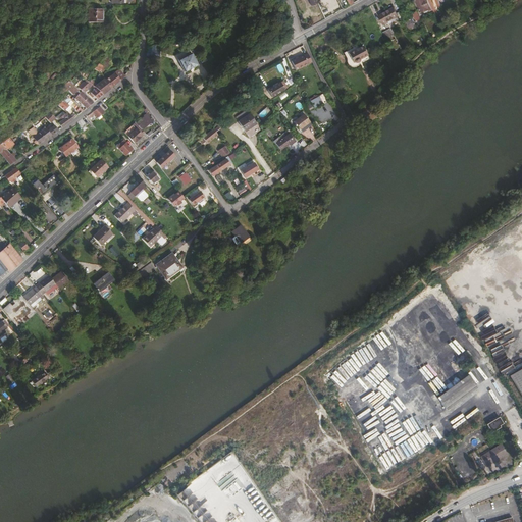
[(429,3),(427,0),(417,0),(416,1),(421,13),(432,9),(429,3)]
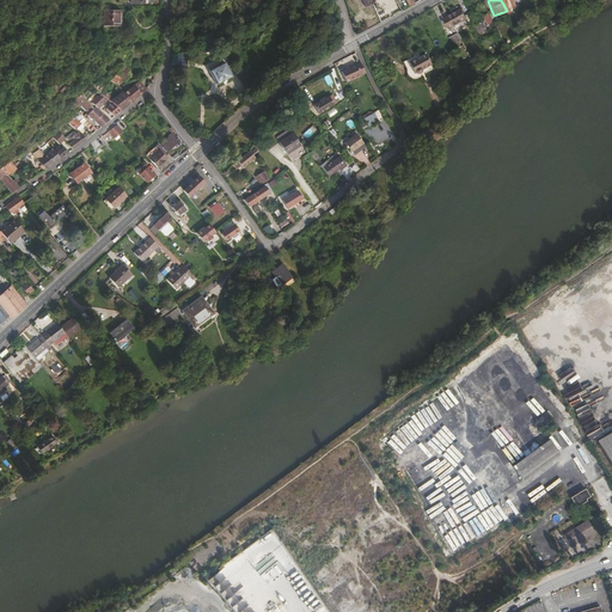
[(98,10),(97,25),(114,26),(115,11),(98,10)]
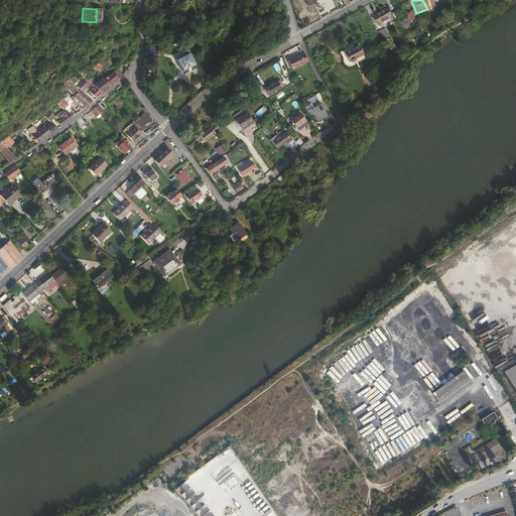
[(389,9),(382,13),(386,21),(393,17),(389,9)]
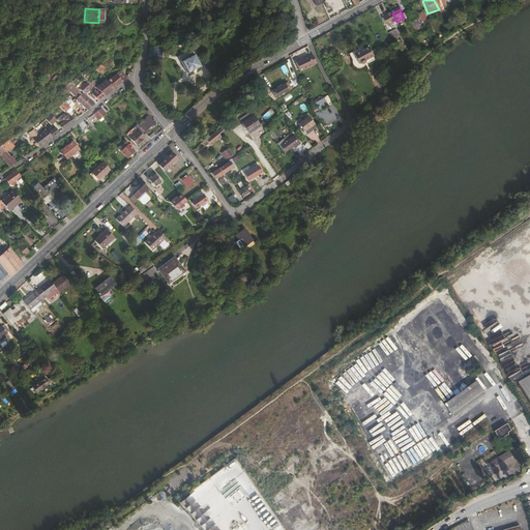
[(428,21),(423,12),(418,15),(423,23),(428,21)]
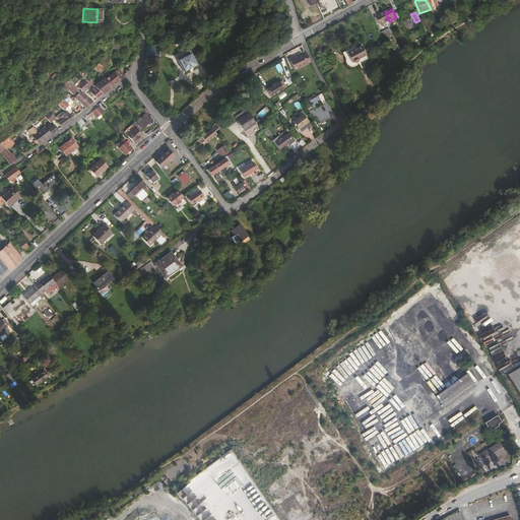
[(382,24),(389,21),(385,13),(378,16),(382,24)]
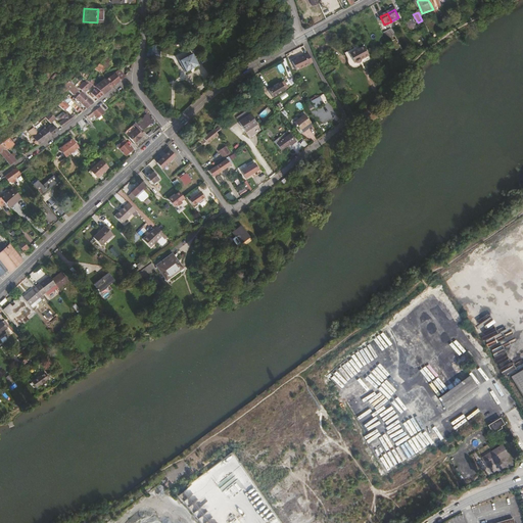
[(383,32),(387,39),(393,35),(390,29),(383,32)]
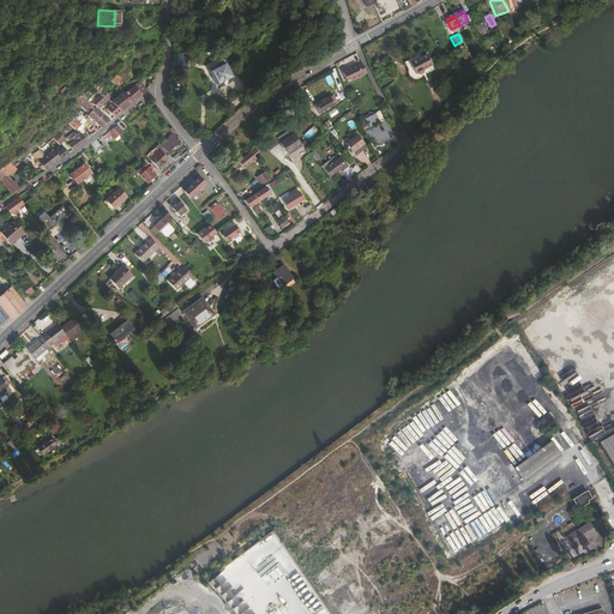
[(404,62),(408,70),(407,72),(408,74),(409,77),(411,79),(414,80),(416,80),(419,80),(421,79),(423,76),(434,70),(433,66),(423,71),(423,74),(421,76),(419,74),(416,74),(411,66),(410,64),(421,58),(420,54),(404,62)]
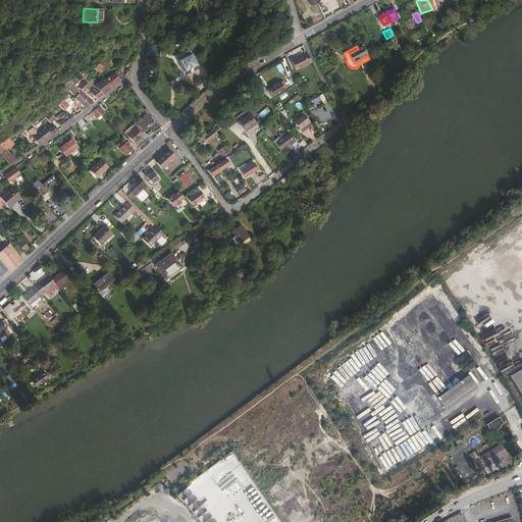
[(349,54),(350,56),(354,63),(356,63),(358,64),(360,63),(360,60),(368,56),(363,46),(358,49),(349,54)]
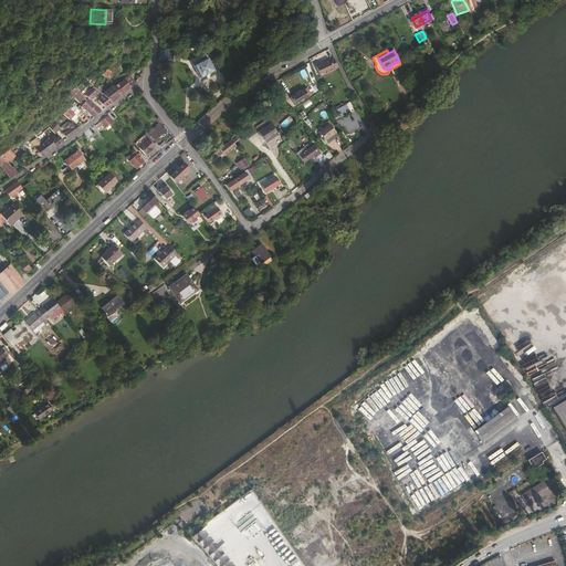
[(338,67),(334,59),(329,60),(316,66),(321,76),(334,70),(334,69),(338,67)]
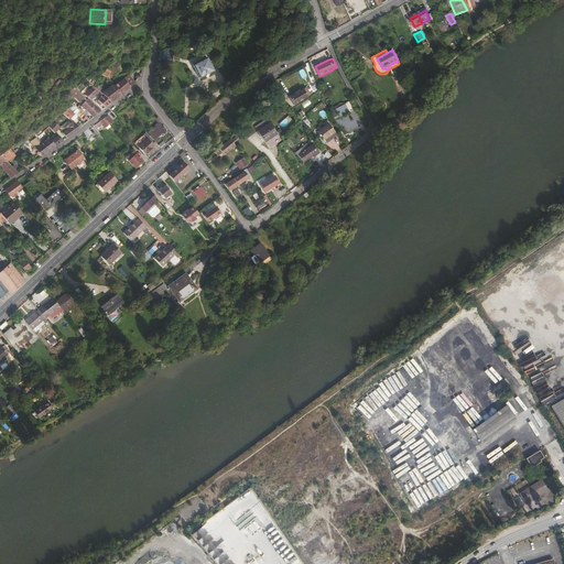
[(214,72),(207,60),(193,66),(199,78),(214,72)]
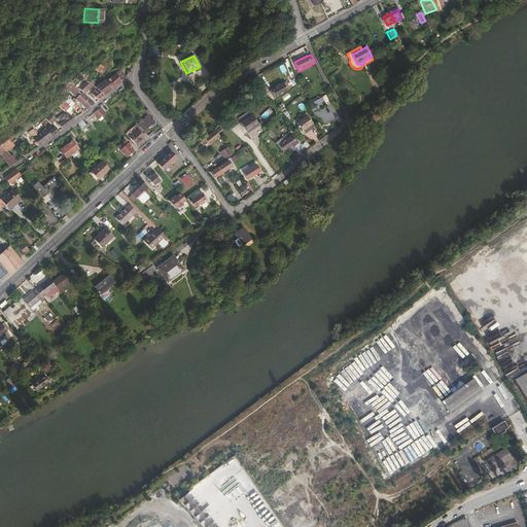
[(97,68),(104,74),(113,63),(106,57),(97,68)]
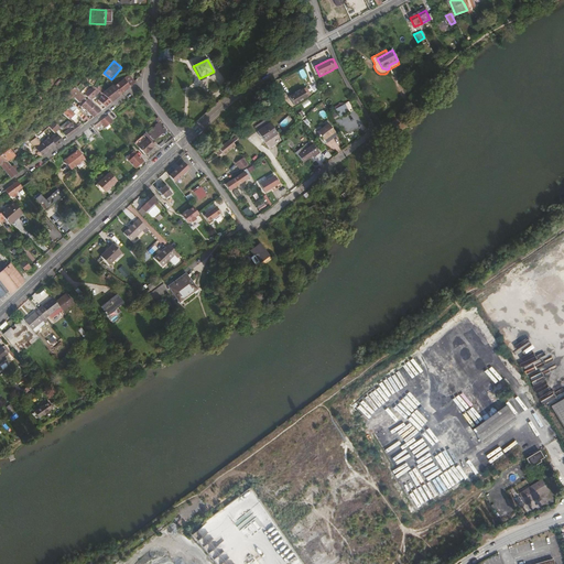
[(119,83),(125,90),(130,86),(137,79),(133,76),(130,79),(127,77),(122,80),(119,83)]
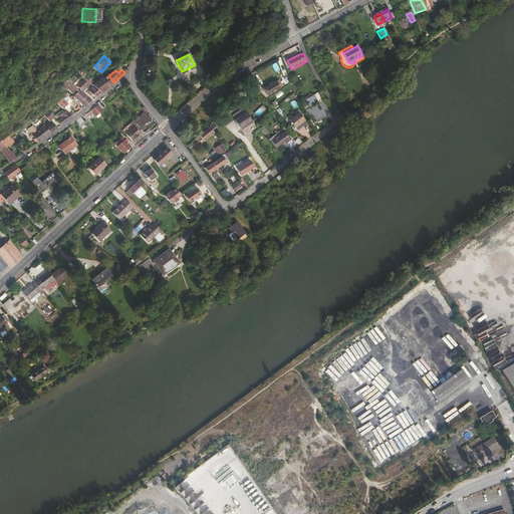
[(113,82),(108,75),(103,79),(108,86),(113,82)]
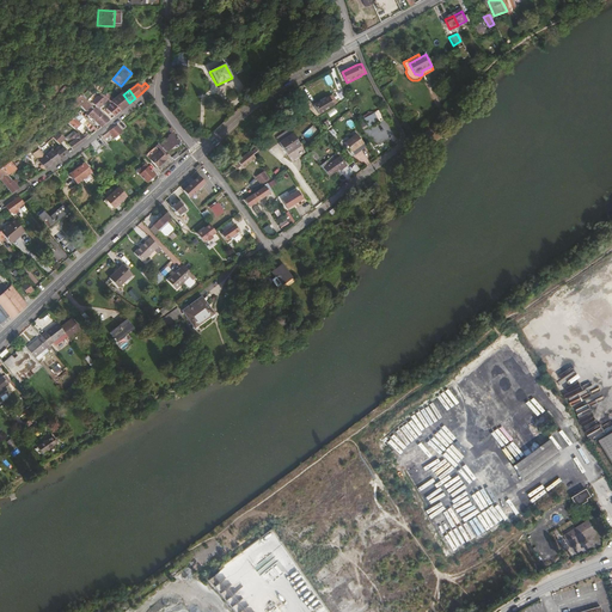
[(99,93),(106,101),(111,104),(120,111),(129,103),(123,95),(122,93),(114,101),(102,91),(99,93)]
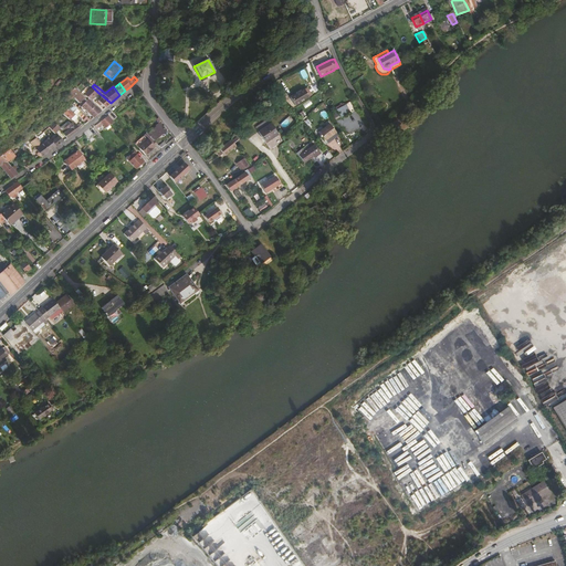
[(90,101),(98,93),(92,86),(83,95),(90,101)]
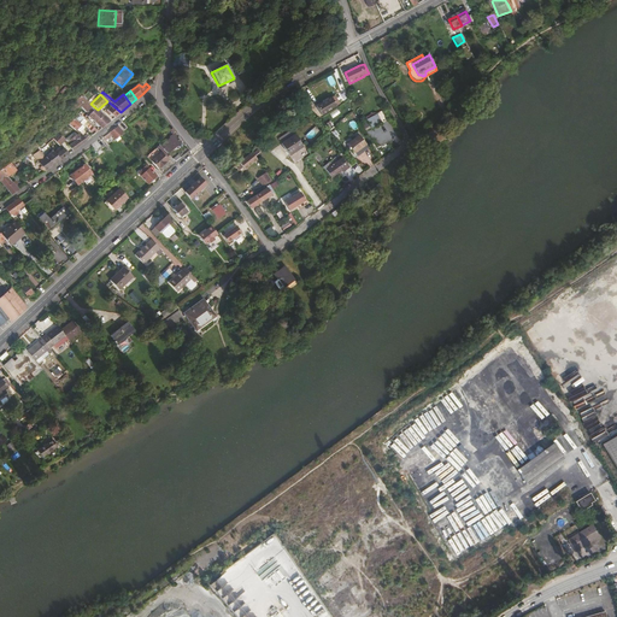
[(90,107),(80,95),(72,101),(75,109),(80,105),(84,111),(90,107)]
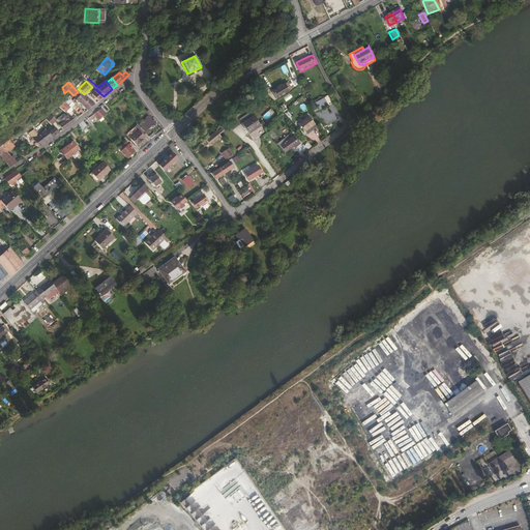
[(272,91),(275,97),(291,89),(287,83),(272,91)]
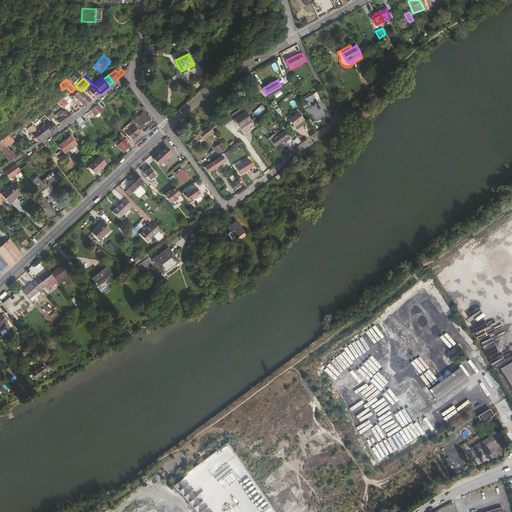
[(100,93),(93,87),(88,91),(95,98),(100,93)]
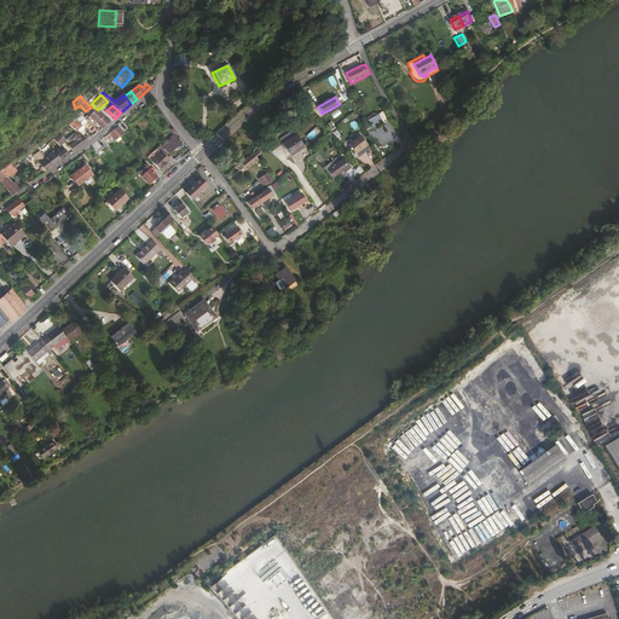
[(109,122),(96,110),(93,111),(92,110),(87,115),(102,128),(109,122)]
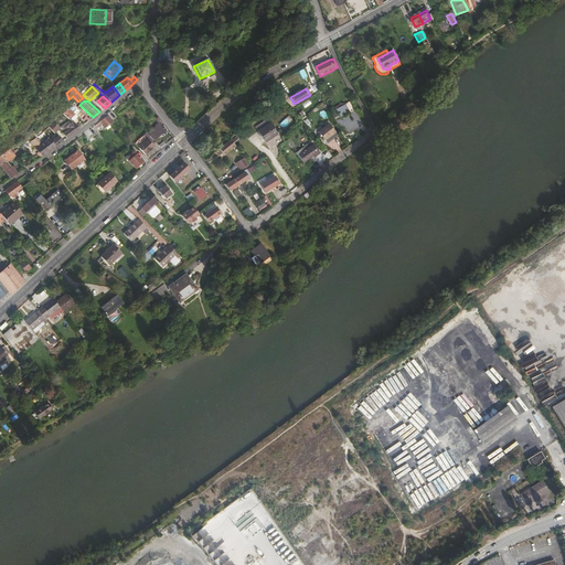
[(77,108),(72,104),(63,113),(70,119),(74,115),(73,113),(77,109),(77,108)]
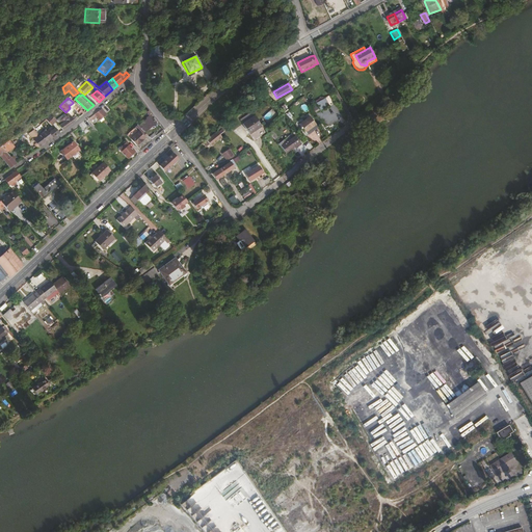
[(311,106),(315,113),(328,105),(325,99),(311,106)]
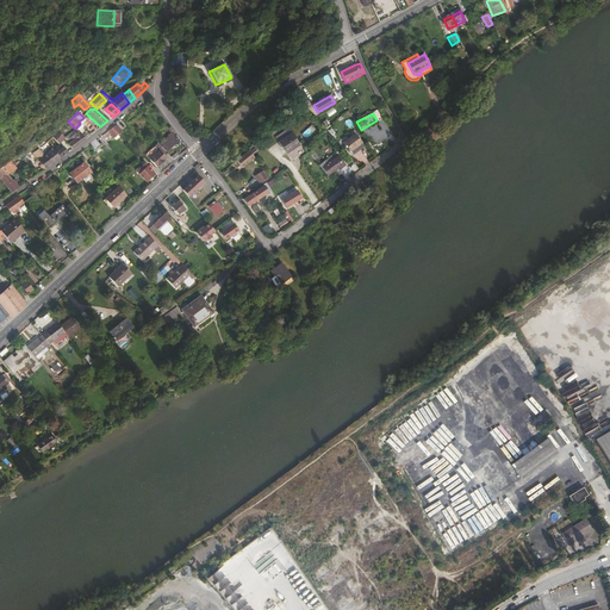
[(118,135),(118,134),(112,128),(107,131),(110,134),(114,138),(118,135)]
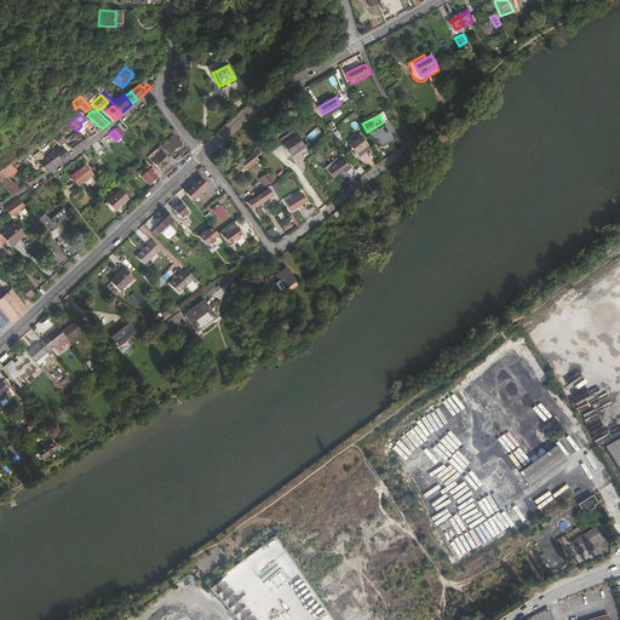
[(67,141),(59,132),(52,138),(61,147),(62,145),(67,141)]
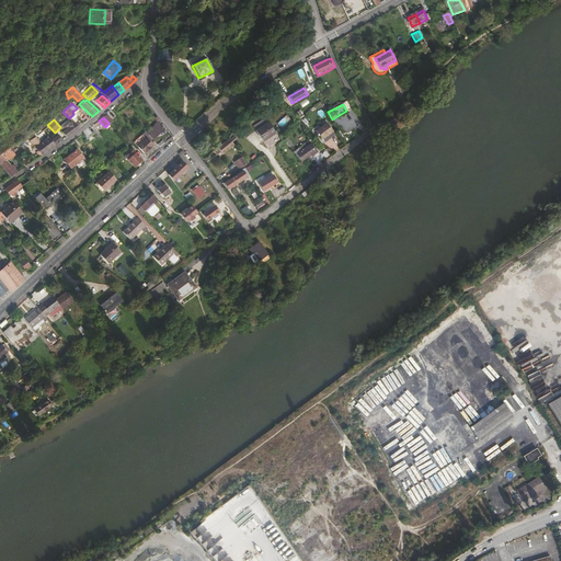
[(79,128),(71,122),(66,126),(68,128),(63,133),(66,137),(79,128)]
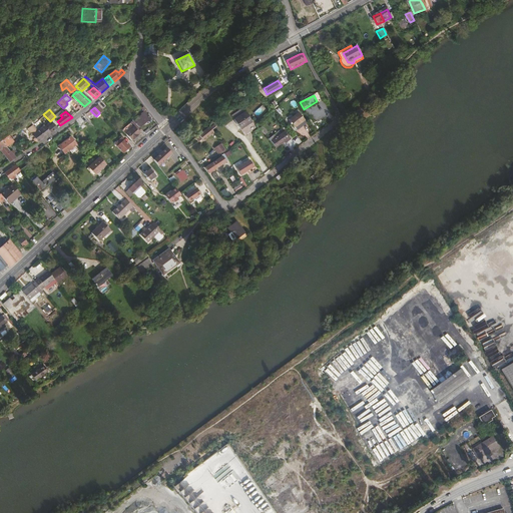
[(234,120),(238,125),(249,116),(245,111),(234,120)]
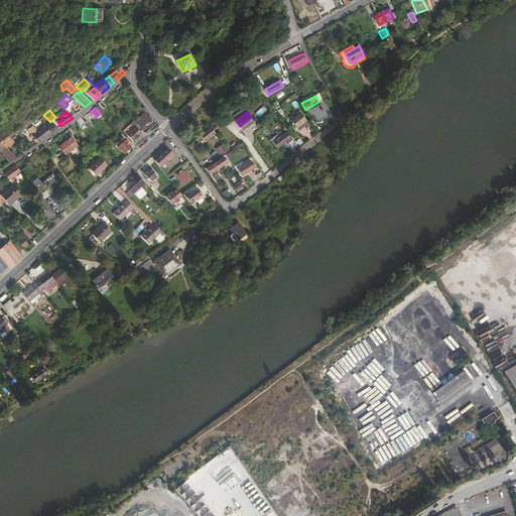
[(301,114),(291,120),(296,127),(306,120),(301,114)]
